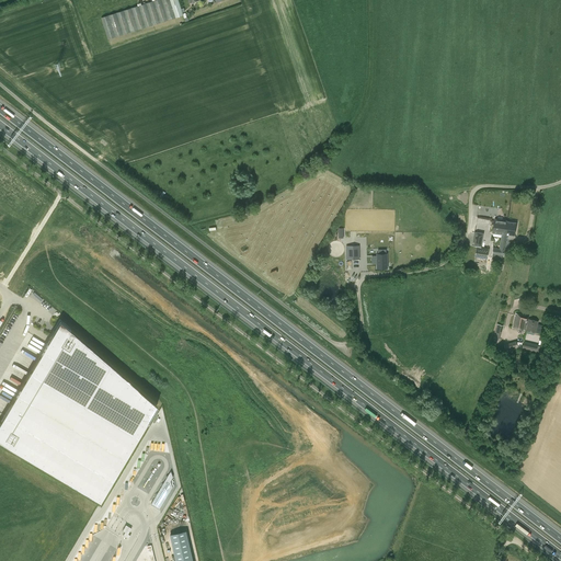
[(107,39),(183,15),(178,0),(156,0),(101,18),(107,39)]
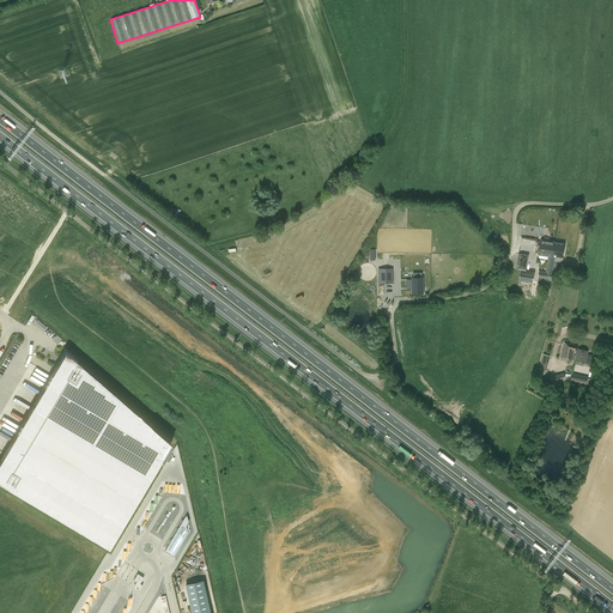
[(538,254),(547,255),(546,272),(539,271),(538,283),(548,284),(548,279),(551,279),(552,272),(552,273),(554,256),(563,258),(564,243),(554,242),(554,241),(540,240),(538,254)]
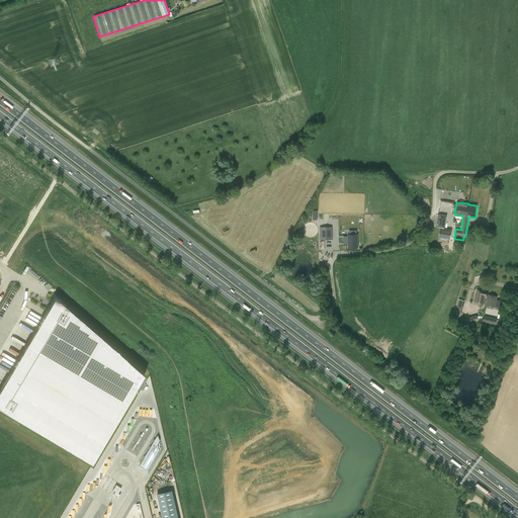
[(436,227),(444,228),(446,216),(438,214),(436,227)]
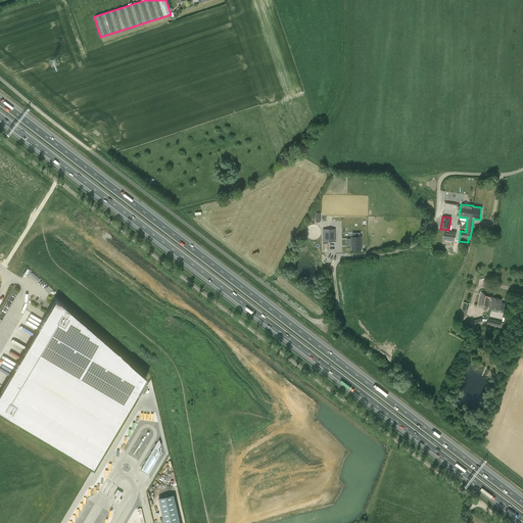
[(336,241),(336,229),(323,230),(323,241),(336,241)]
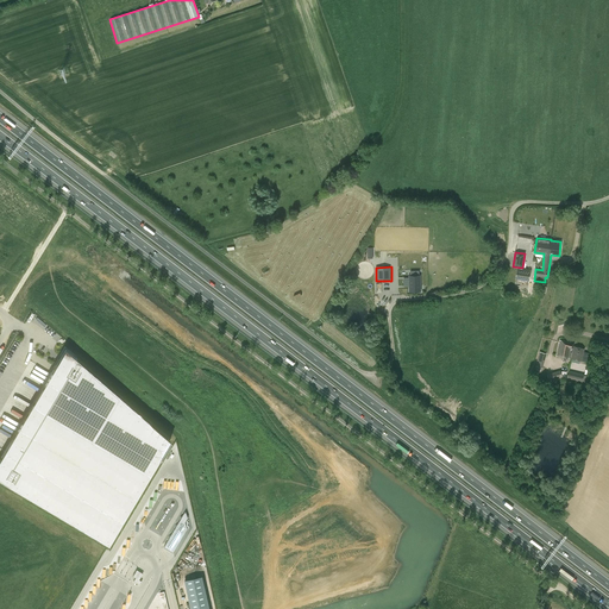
[(529,281),(531,270),(518,268),(516,280),(529,281)]
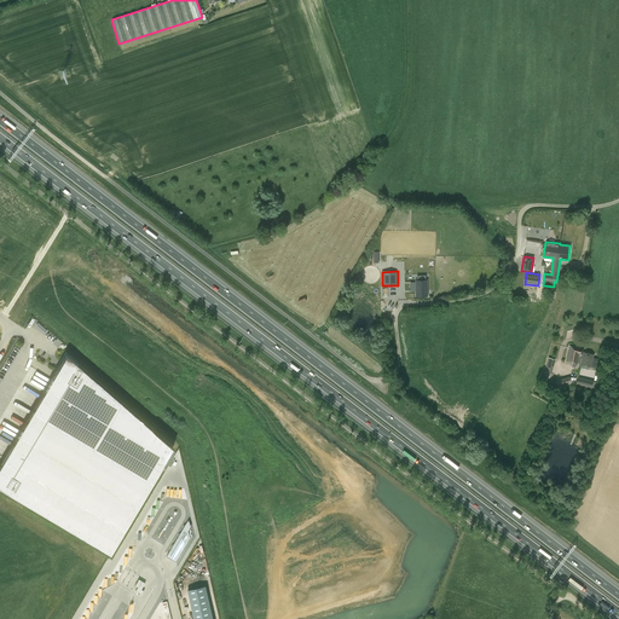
[(416,284),(410,284),(410,291),(415,291),(415,290),(416,290),(416,291),(416,296),(427,296),(427,281),(426,281),(416,281),(416,282),(416,284)]
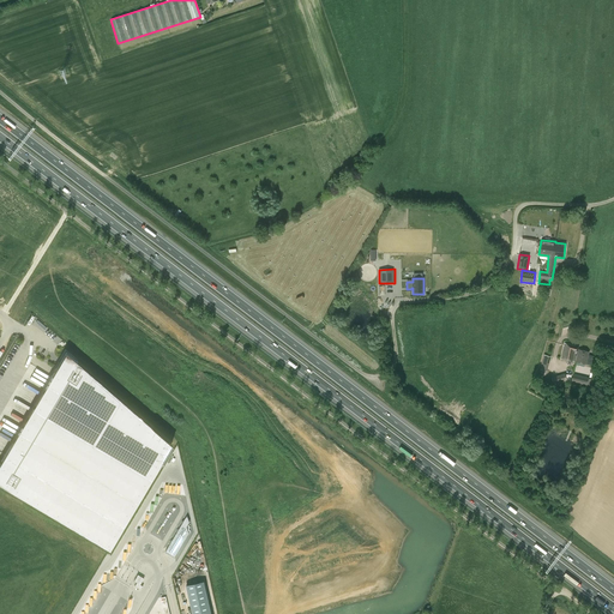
[(38,319),(34,324),(43,332),(48,327),(38,319)]
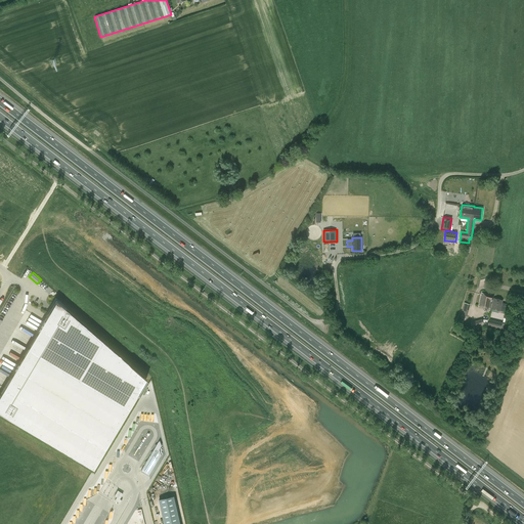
[(494,296),(482,293),(479,305),(480,306),(488,308),(490,308),(491,303),(492,304),(494,296)]
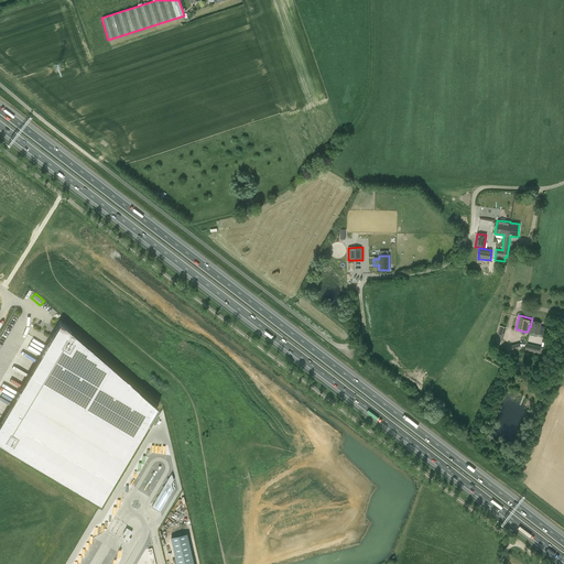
[(532,322),(530,332),(538,334),(541,323),(532,322)]
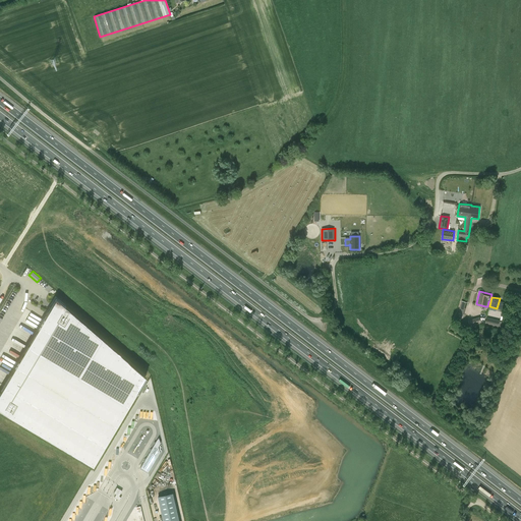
[(0,391),(0,411),(92,466),(145,379),(146,377),(55,299),(49,310),(24,351),(0,391)]
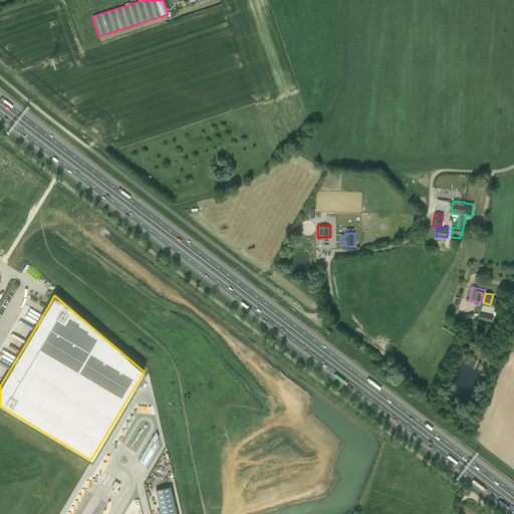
[(455,297),(452,308),(458,310),(462,298),(455,297)]
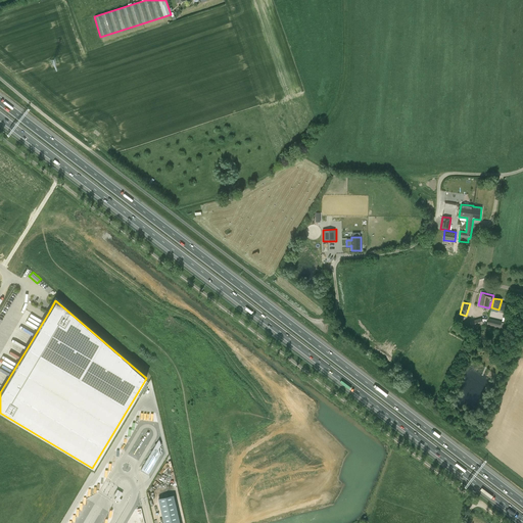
[(470,322),(472,328),(483,324),(481,318),(470,322)]
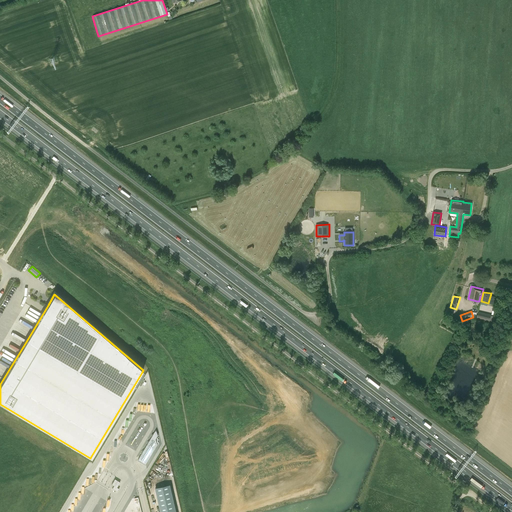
[(489,321),(491,316),(478,313),(477,318),(489,321)]
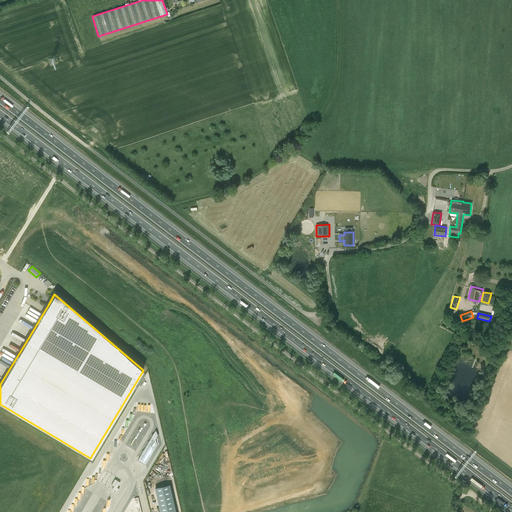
[(0,413),(0,511),(52,511),(82,463),(0,413)]
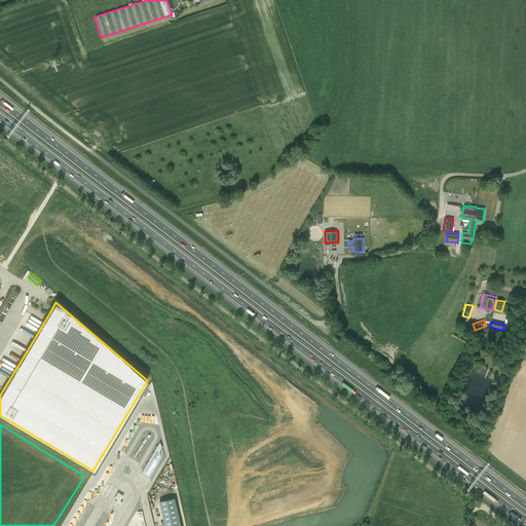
[(162,447),(160,441),(142,473),(150,478),(162,456),(160,451),(162,447)]
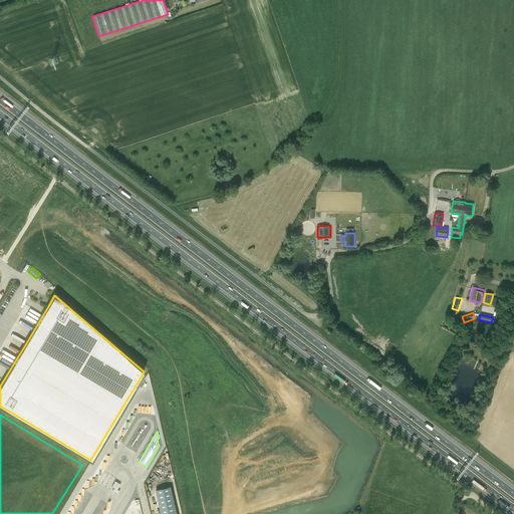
[(118,491),(121,486),(119,485),(121,482),(118,480),(113,488),(118,491)]
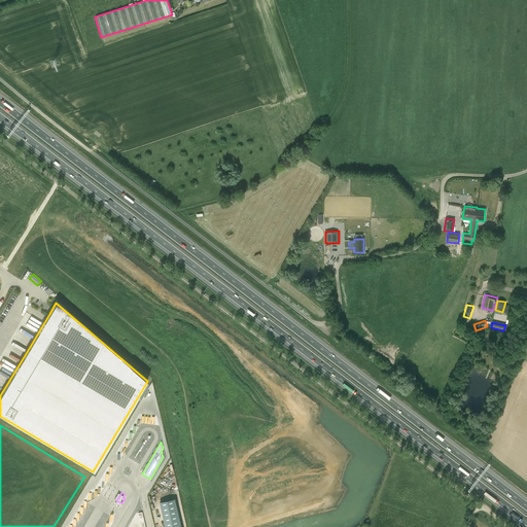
[(181,526),(175,498),(160,502),(165,526),(181,526)]
